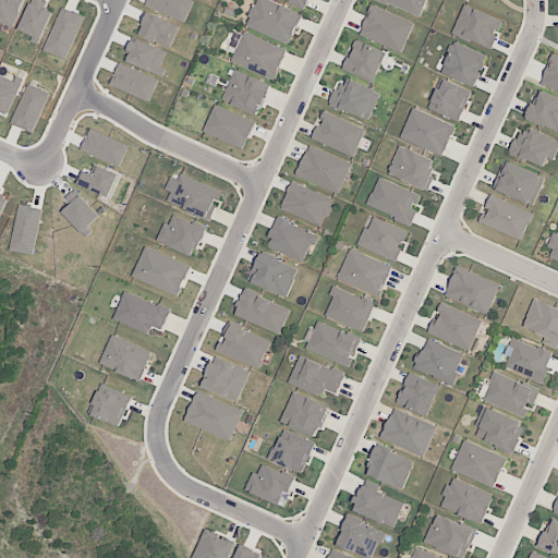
[(0,0),(0,21),(13,27),(25,0),(0,0)]
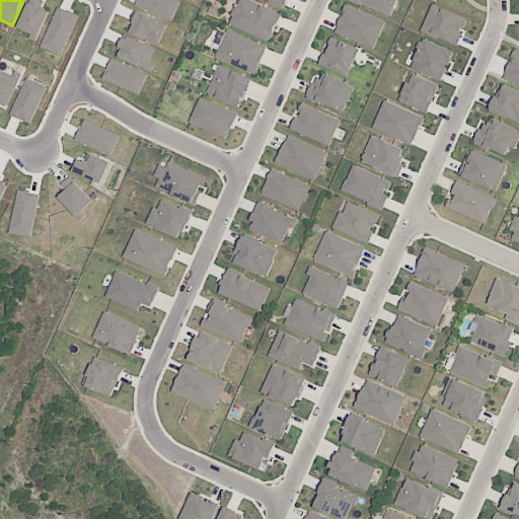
[(42,8),(45,1),(42,0),(29,0),(18,27),(39,36),(49,11),(42,8)]
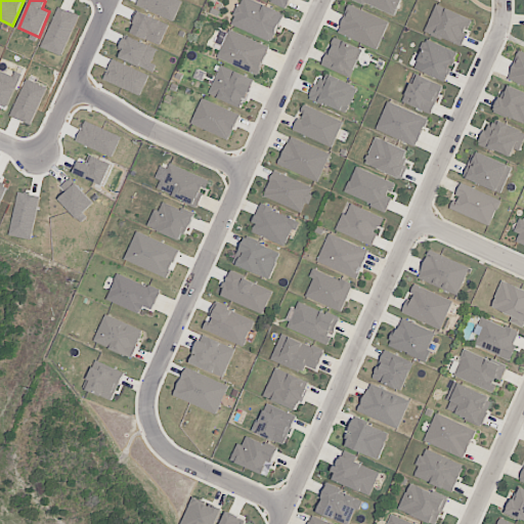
[(138,0),(136,6),(174,22),(182,0),(180,0),(138,0)]
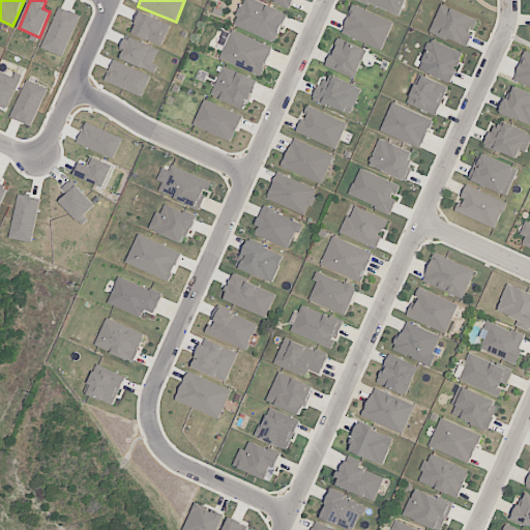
[(275,42),(287,12),(255,0),(243,0),(233,26),(275,42)]
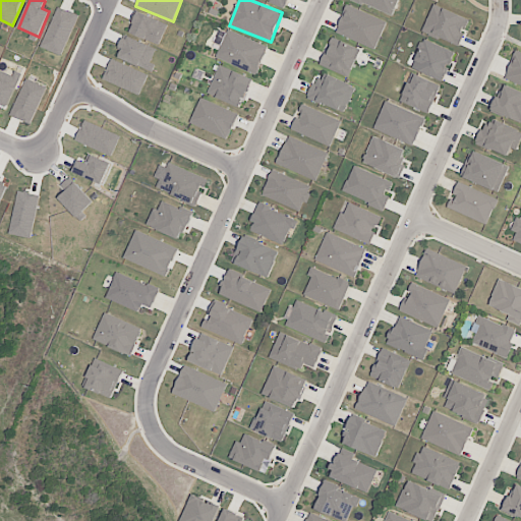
[(398,0),(353,0),(392,16),(398,0)]
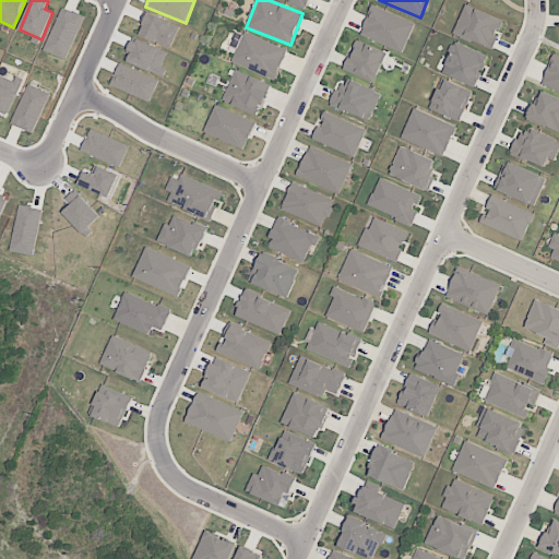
[(492,50),(504,21),(465,4),(453,34),(492,50)]
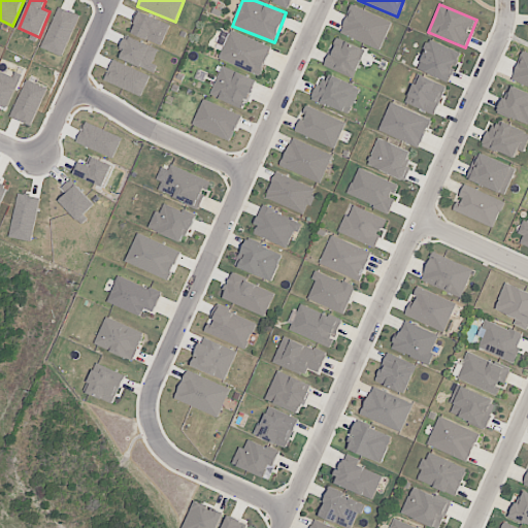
[(381,50),(392,22),(352,5),(339,32),(381,50)]
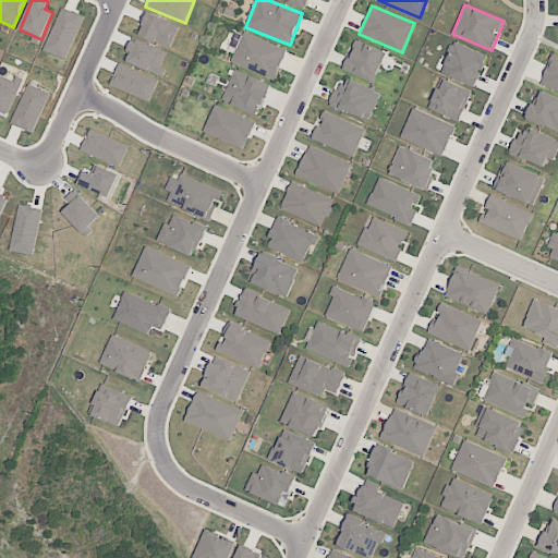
[(84,16),(62,8),(44,50),(65,59),(84,16)]
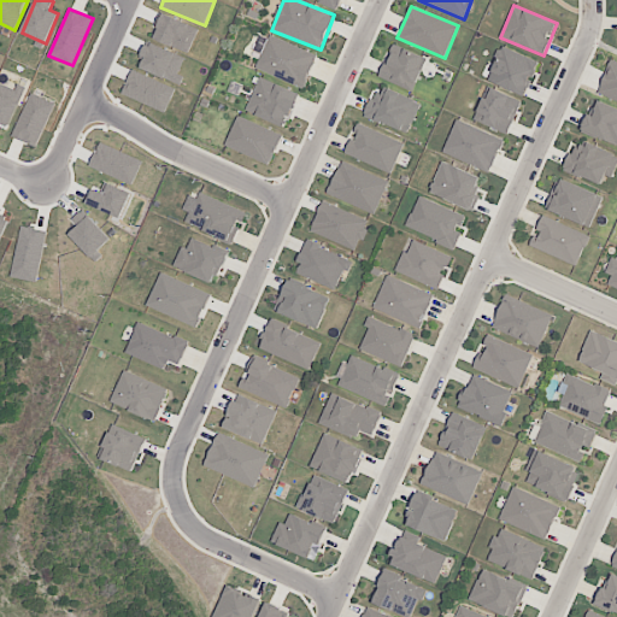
[(191,51),(198,25),(159,15),(152,40),(191,51)]
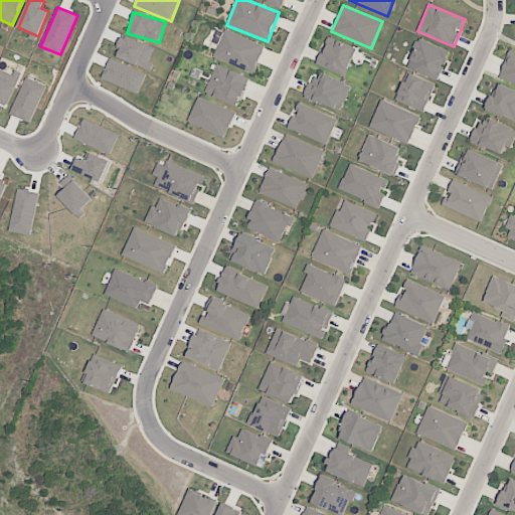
[(213,56),(252,73),(265,46),(225,29),(213,56)]
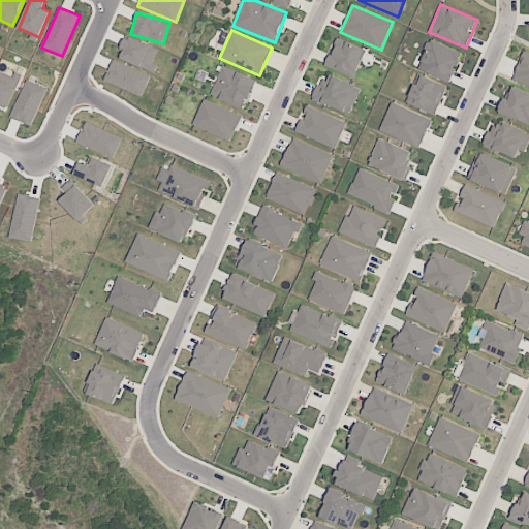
[(155,72),(157,65),(153,63),(159,49),(127,36),(119,57),(155,72)]
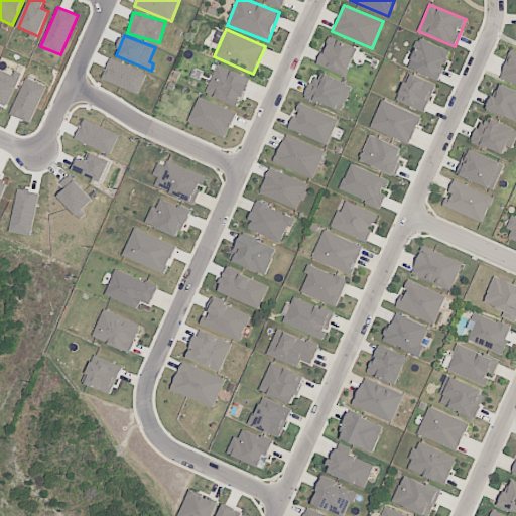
[(346,76),(358,48),(329,36),(317,65),(346,76)]
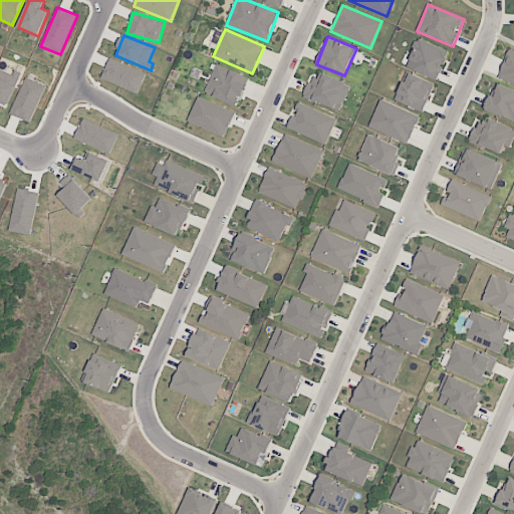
[(438,79),(448,50),(417,39),(407,68),(438,79)]
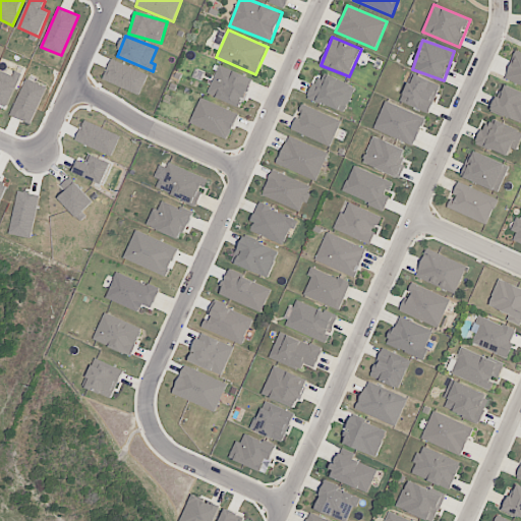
[(520,52),(517,51),(505,76),(520,82),(520,52)]
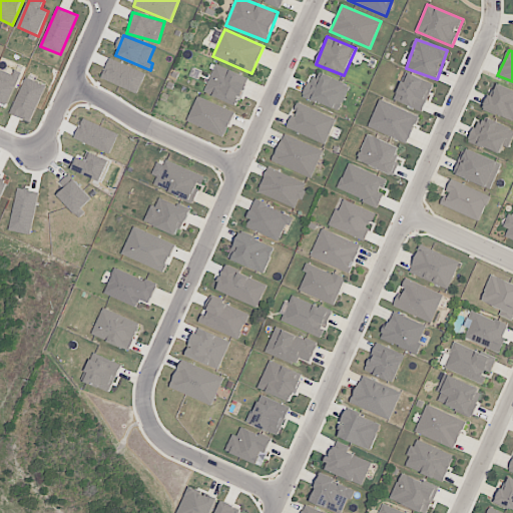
[(145,71),(108,59),(102,80),(139,92),(145,71)]
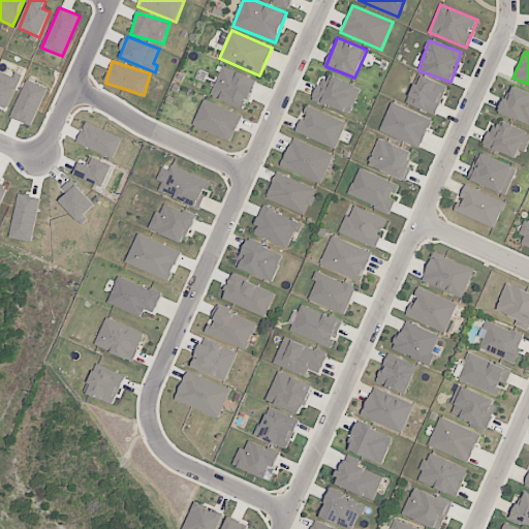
[(211,96),(246,109),(256,79),(221,67),(211,96)]
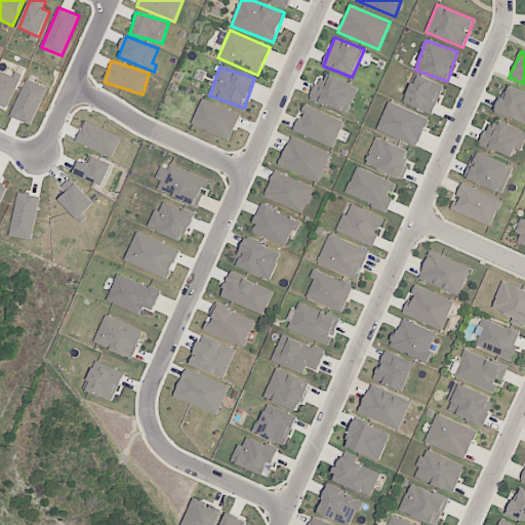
[(19,73),(14,71),(13,76),(0,71),(0,107),(9,110),(19,73)]
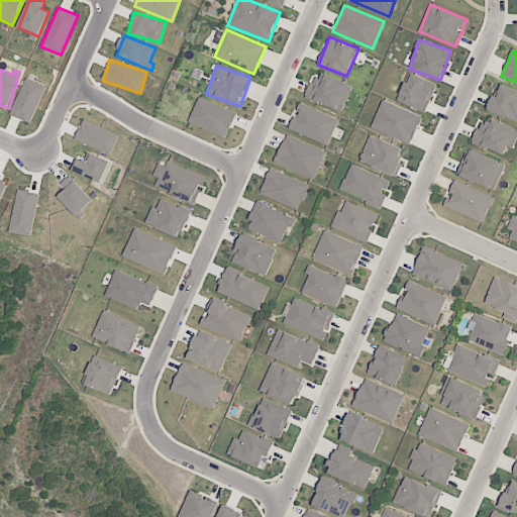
[(306,97),(342,112),(353,86),(317,71),(306,97)]
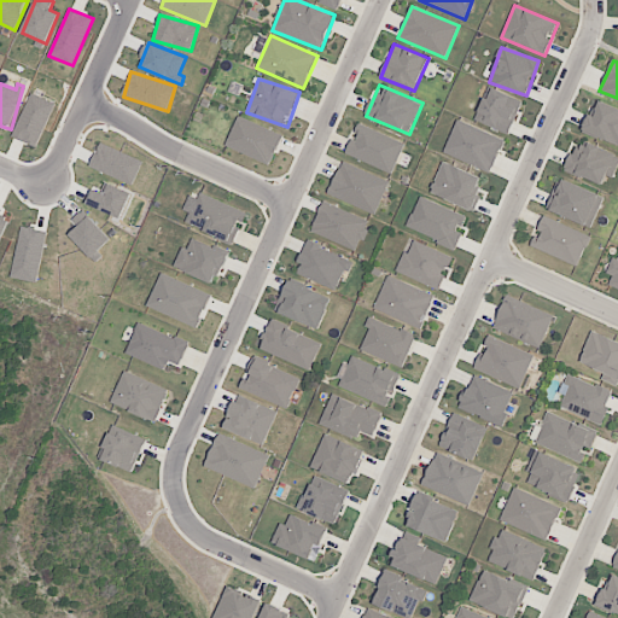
[(508,135),(524,101),(489,86),(474,120),(508,135)]
